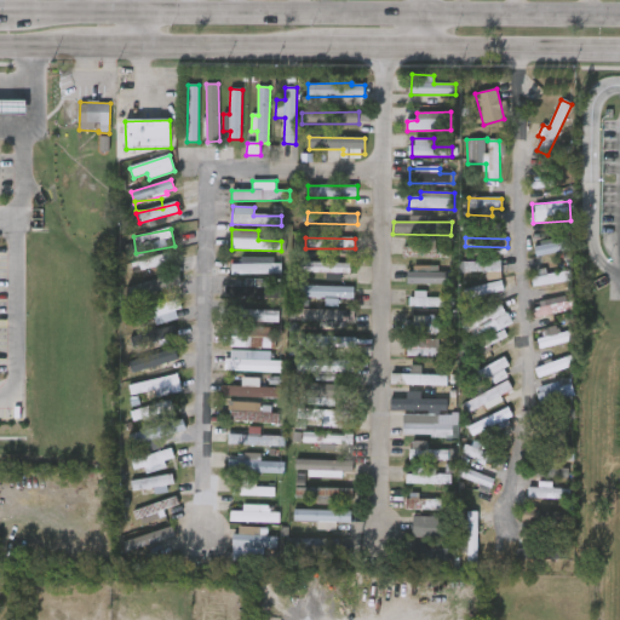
[(569,251),(567,239),(534,245),(537,258),(569,251)]
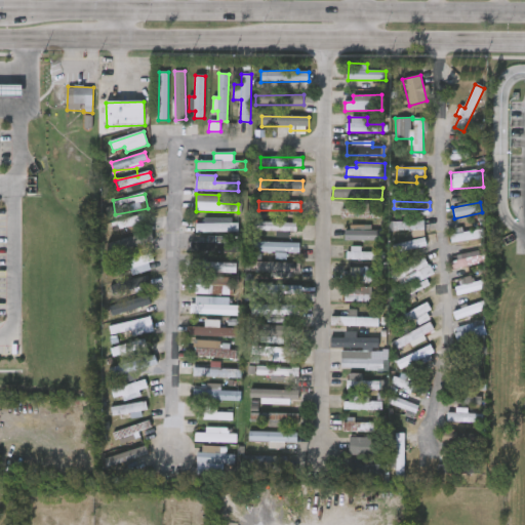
[(111,221),(113,231),(148,225),(147,215),(111,221)]
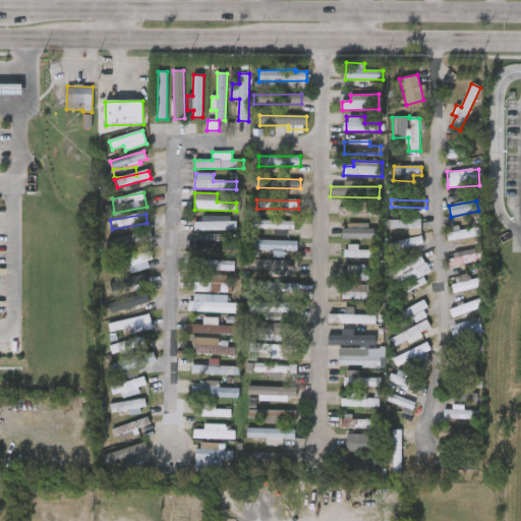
[(203,218),(203,222),(194,222),(194,231),(236,230),(236,217),(203,218)]
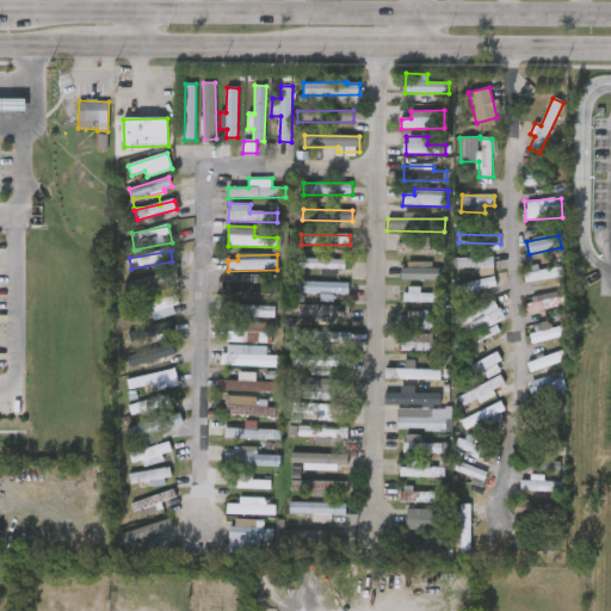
[(494,257),(457,258),(457,269),(494,267),(494,257)]
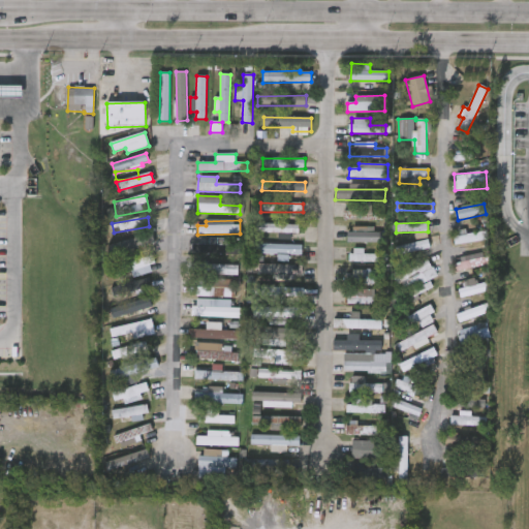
[(299,225),(256,224),(256,232),(279,232),(279,240),(290,240),(291,234),(299,234),(299,225)]
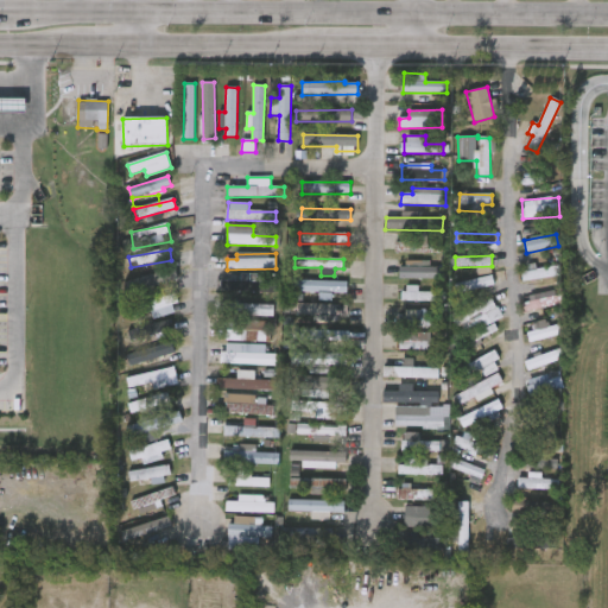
[(430,263),(399,263),(399,278),(445,279),(445,267),(430,267),(430,263)]
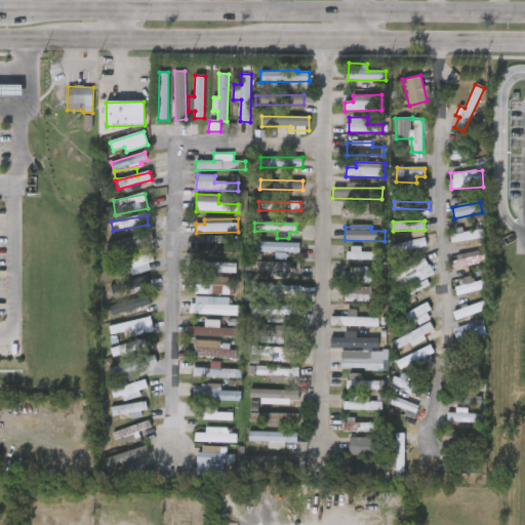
[(483,230),(452,231),(453,241),(484,240),(483,230)]
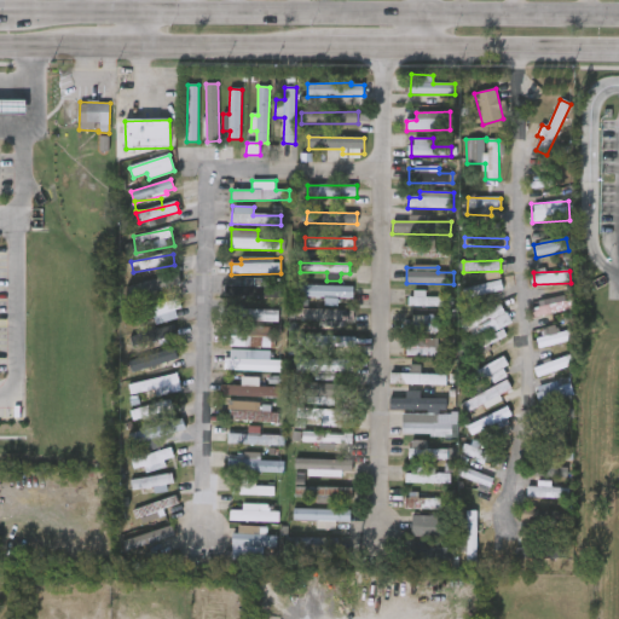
[(178,272),(126,288),(129,299),(181,284),(178,272)]
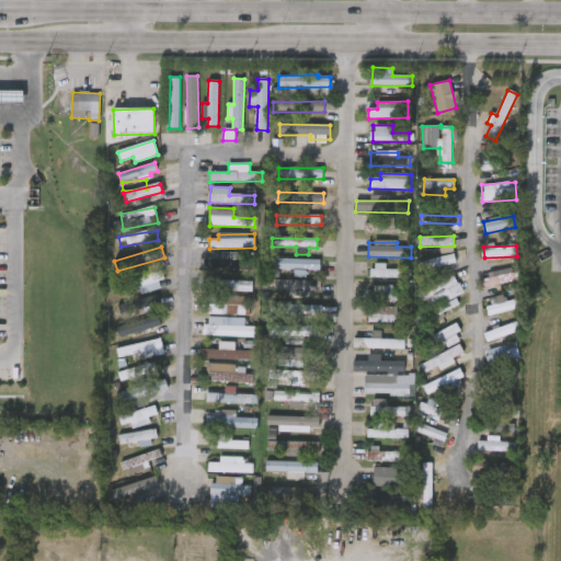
[(252,270),(253,264),(247,264),(248,254),(221,253),(221,259),(204,258),(204,267),(252,270)]
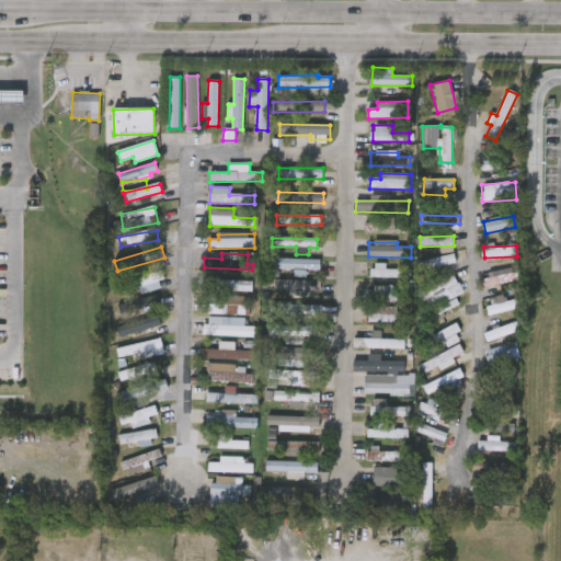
[(456,265),(455,256),(420,260),(421,270),(456,265)]
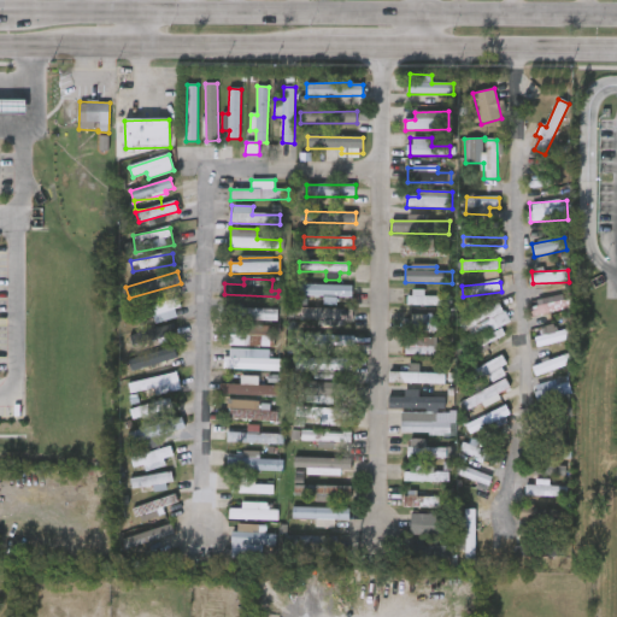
[(335,300),(335,298),(352,298),(352,286),(295,285),(295,299),(335,300)]
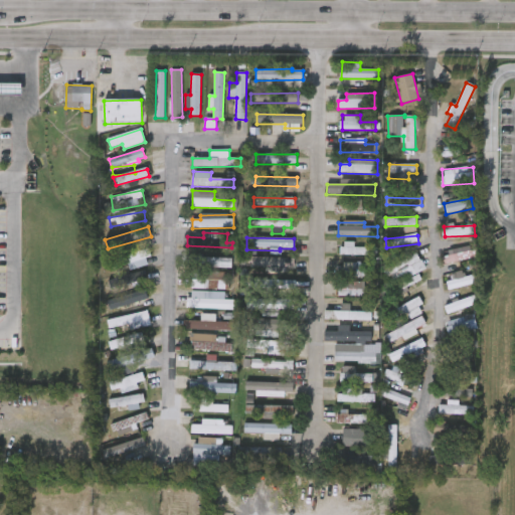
[(355,247),(355,242),(342,242),(342,254),(377,255),(377,247),(355,247)]
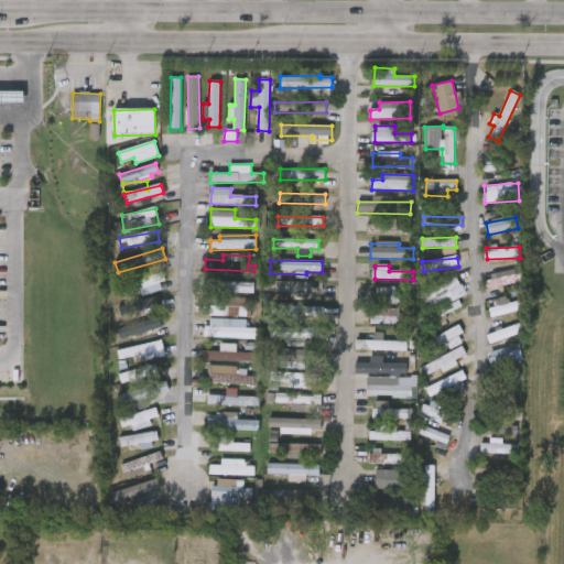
[(486,290),(520,282),(518,270),(483,278),(486,290)]
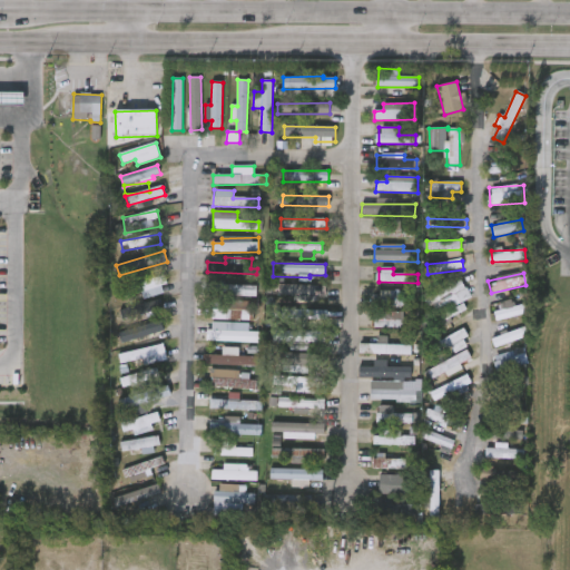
[(167,284),(165,276),(121,287),(124,297),(143,292),(144,298),(164,294),(161,285),(167,284)]
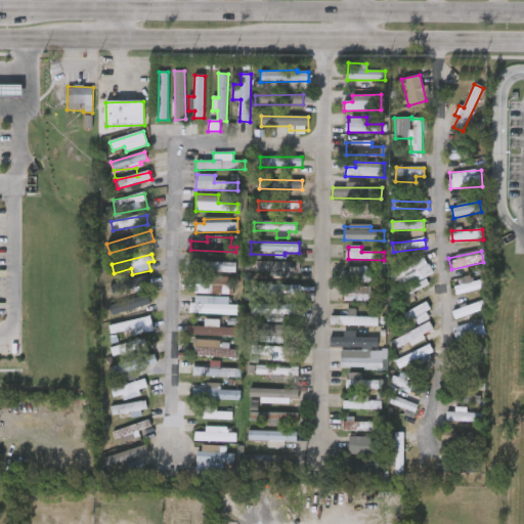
[(393,284),(407,277),(411,288),(397,294),(399,299),(429,287),(426,277),(433,274),(426,258),(389,273),(393,284)]
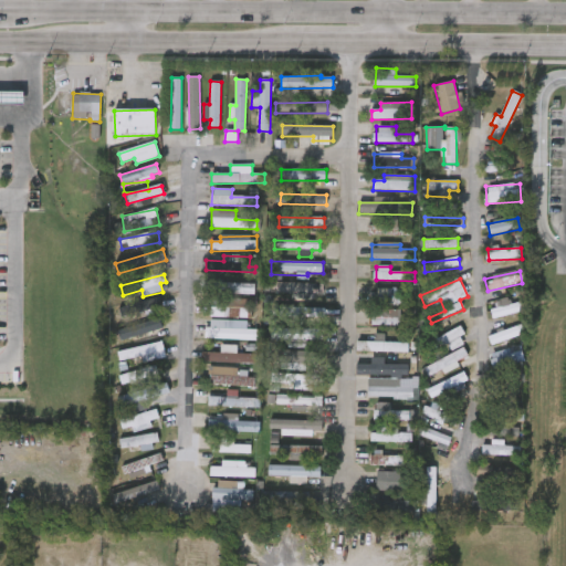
[(324,284),(265,281),(264,292),(294,293),(294,299),(311,300),(311,294),(324,294),(324,284)]
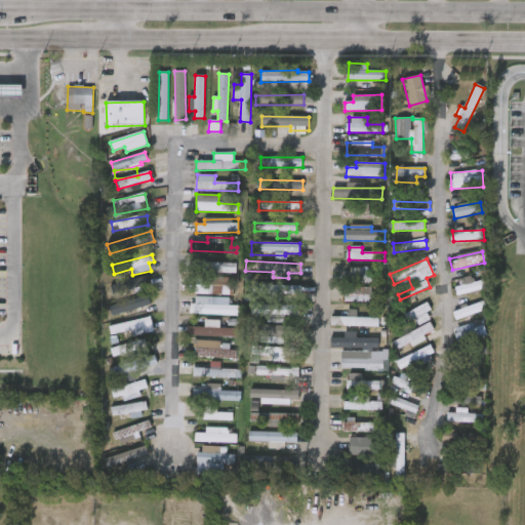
[(236,274),(236,264),(199,263),(199,273),(236,274)]
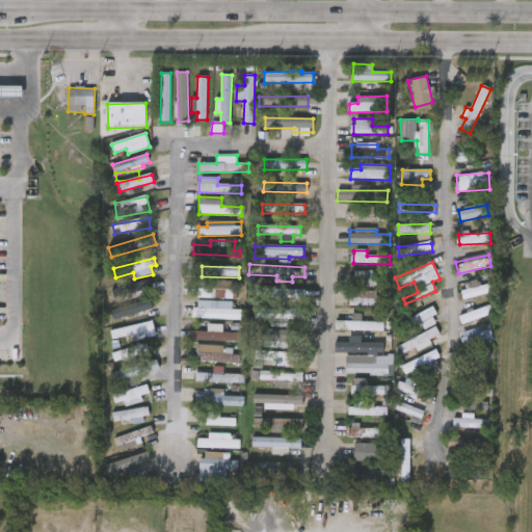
[(349,287),(386,285),(384,278),(378,278),(378,272),(349,273),(349,287)]
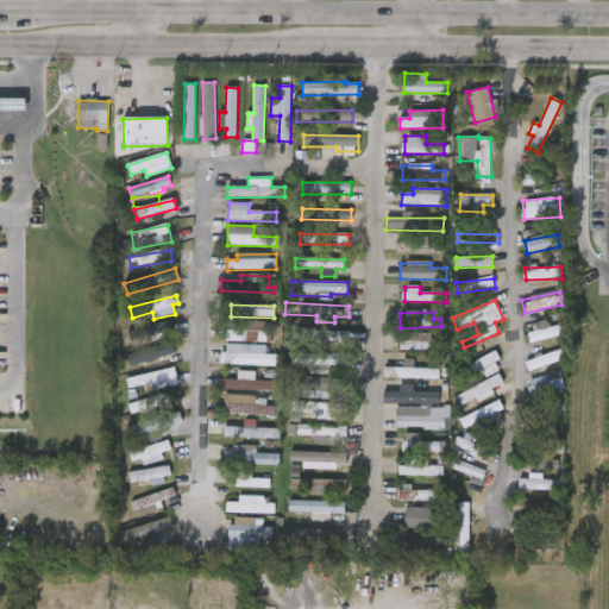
[(227,341),(276,343),(276,322),(227,321),(227,341)]
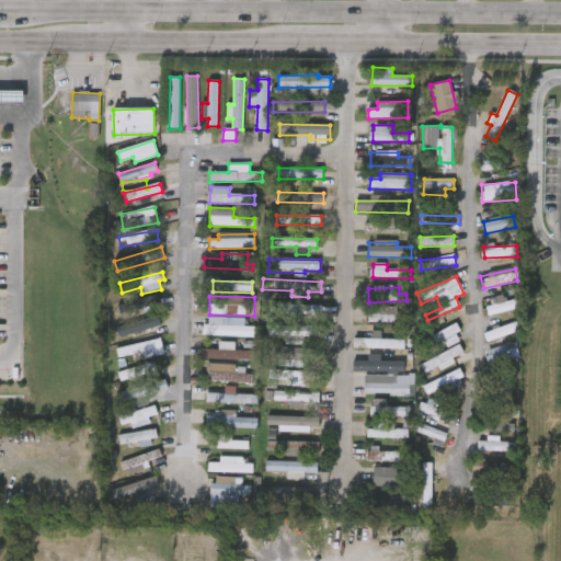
[(515,299),(505,302),(503,296),(487,299),(491,316),(517,309),(515,299)]
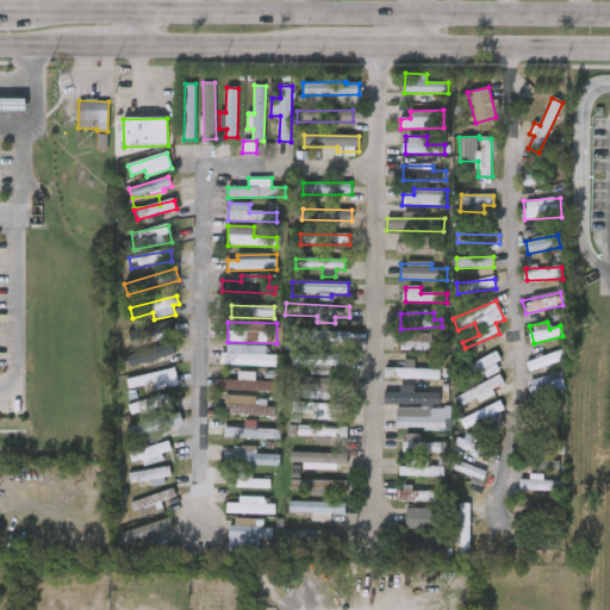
[(296,331),(294,343),(322,344),(322,349),(366,350),(366,334),(296,331)]
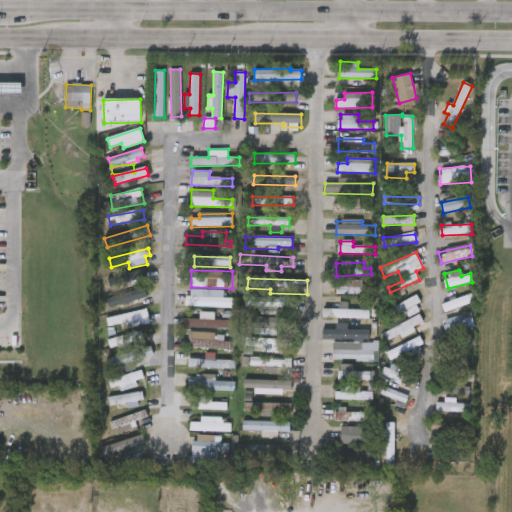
[(363,280),(337,280),(336,294),(369,295),(369,287),(362,287),(363,280)]
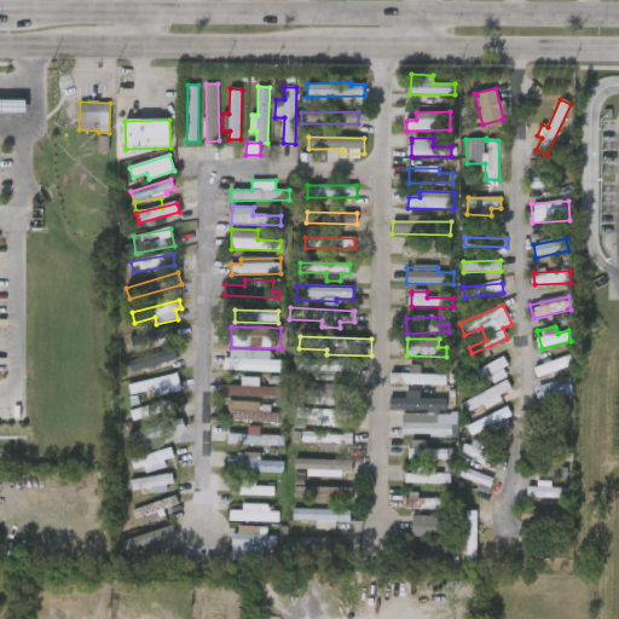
[(271,352),(227,350),(226,371),(281,372),(282,360),(270,360),(271,352)]
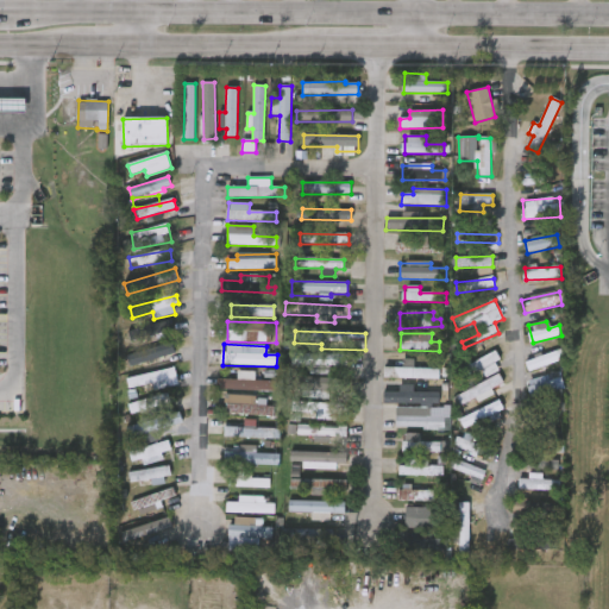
[(175,357),(173,345),(127,353),(130,365),(175,357)]
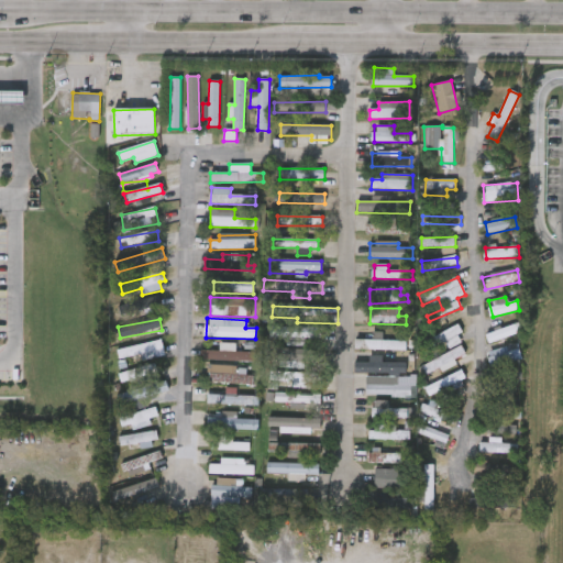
[(485,333),(488,343),(520,334),(517,323),(485,333)]
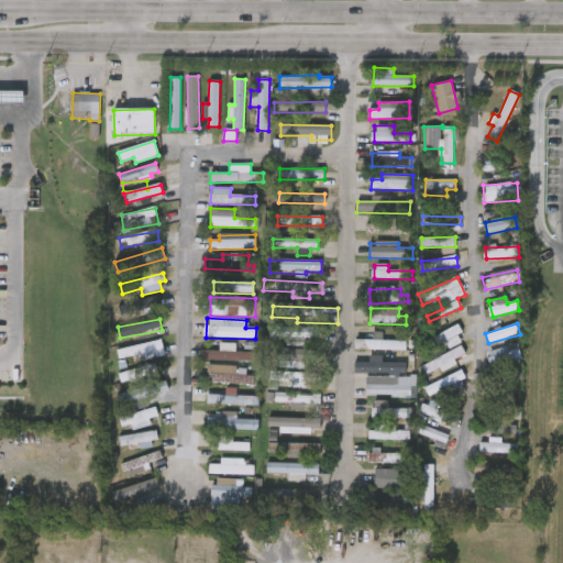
[(306,346),(306,339),(319,339),(320,328),(269,327),(269,338),(287,339),(287,345),(306,346)]
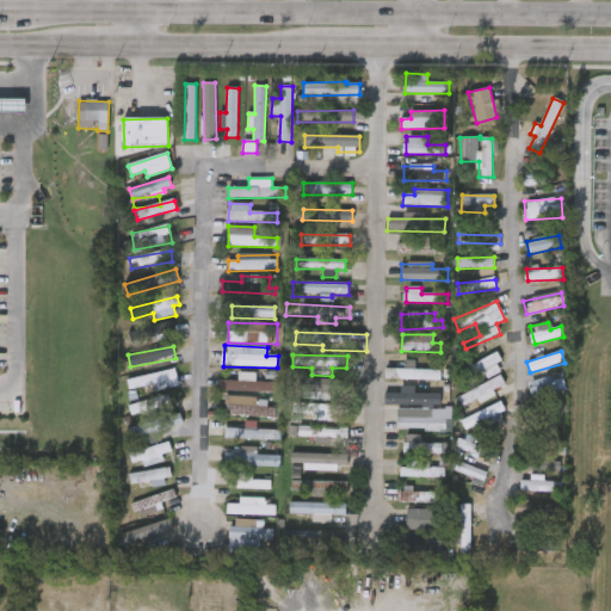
[(485,371),(488,378),(504,371),(495,355),(457,372),(462,382),(485,371)]
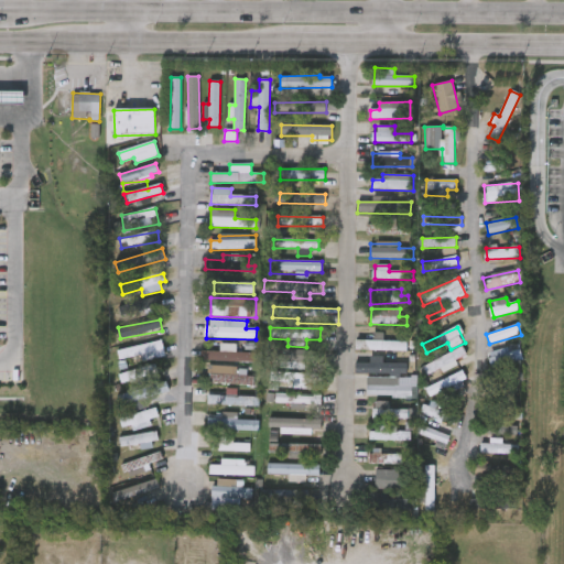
[(407,351),(407,342),(356,340),(356,350),(407,351)]
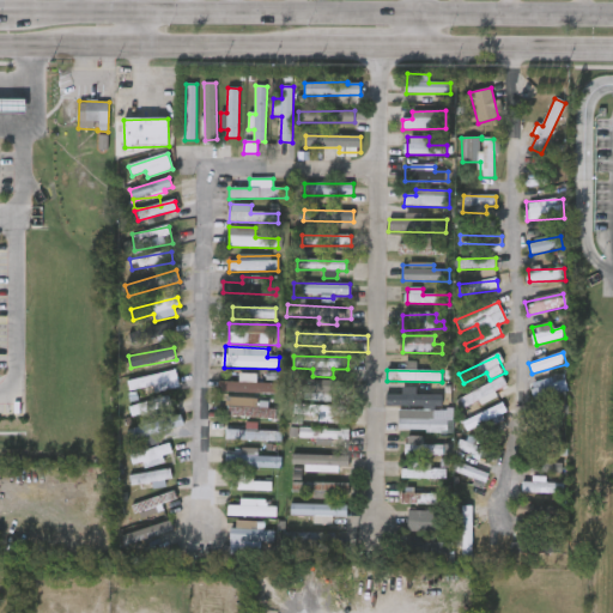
[(128,381),(129,390),(153,387),(155,393),(180,388),(176,371),(128,381)]
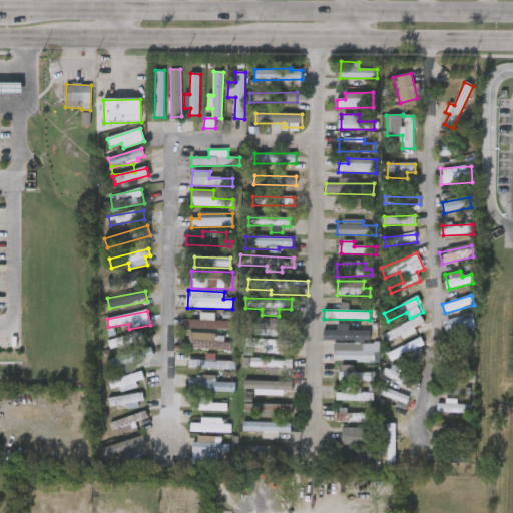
[(215,321),(215,314),(200,313),(200,320),(183,320),(183,328),(232,330),(232,321),(215,321)]
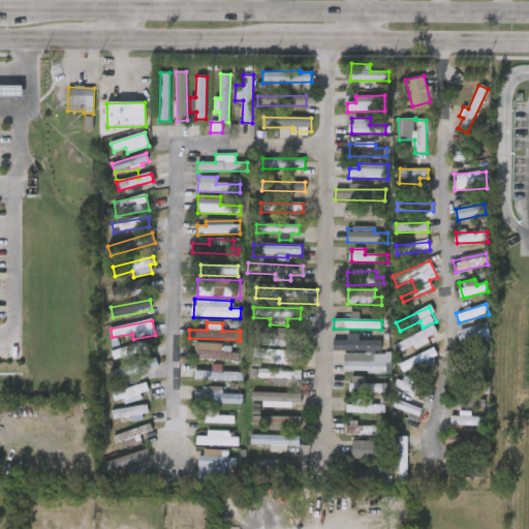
[(462,346),(491,339),(487,323),(458,331),(462,346)]
